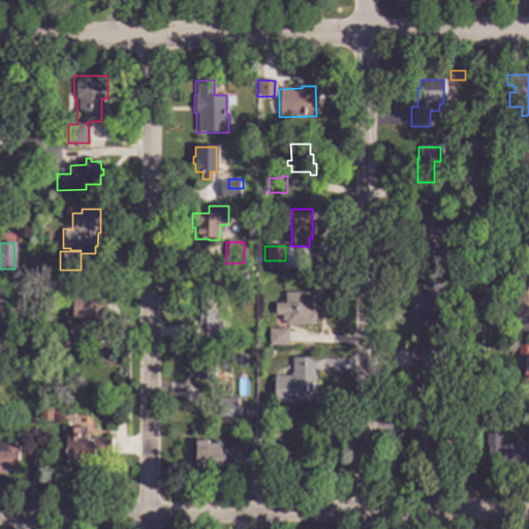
[(528,320),(512,320),(512,297),(515,297),(515,277),(528,277),(528,320)]
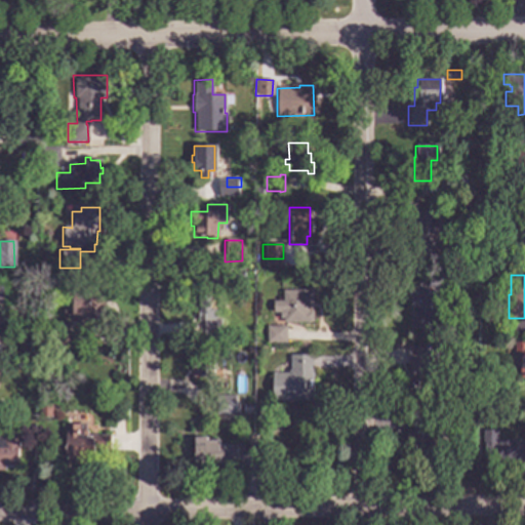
[(214,281),(221,280),(223,291),(209,291),(209,289),(207,290),(207,310),(214,310),(214,320),(219,320),(219,335),(203,336),(203,321),(197,321),(197,319),(196,319),(197,293),(190,293),(190,279),(214,279),(214,281)]
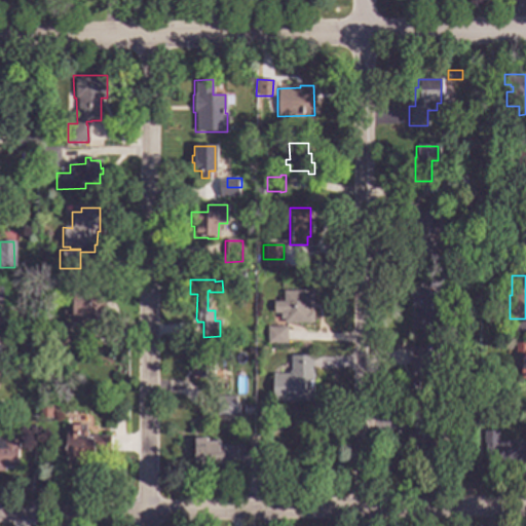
[(311,301),(307,301),(308,311),(311,311),(312,323),(283,323),(283,318),(278,318),(278,312),(272,312),(272,302),(282,301),(282,291),(311,291),(311,301)]
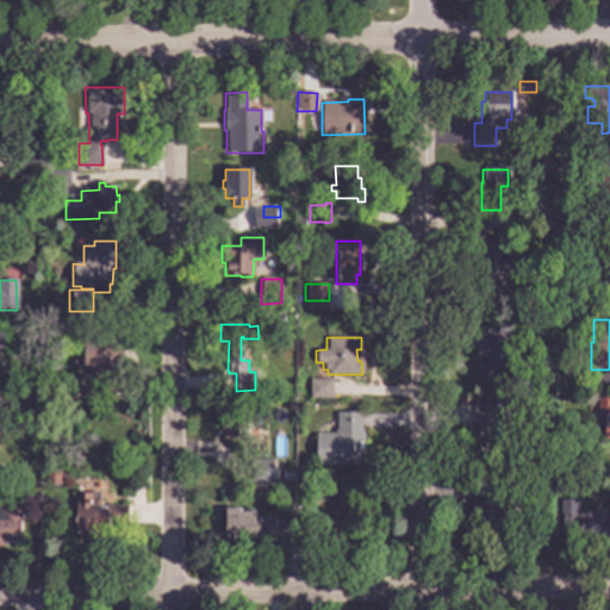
[(119,341),(118,352),(122,353),(120,360),(118,360),(118,371),(100,369),(100,377),(89,375),(89,368),(82,368),(83,338),(119,341)]
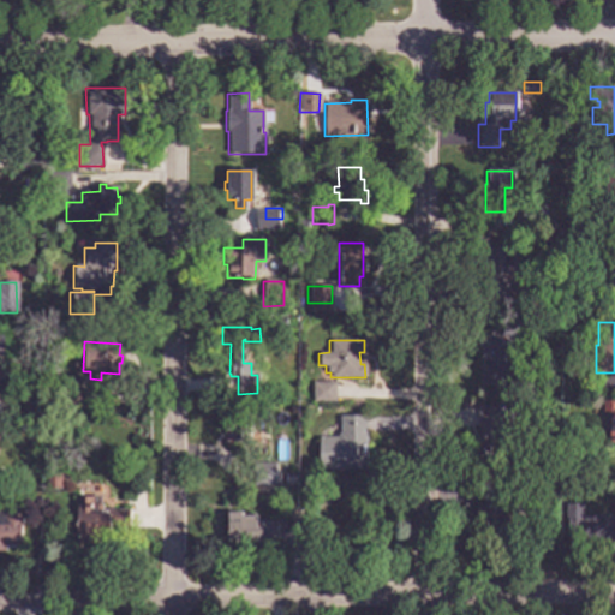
[(83,401),(54,402),(54,378),(83,377),(83,401)]
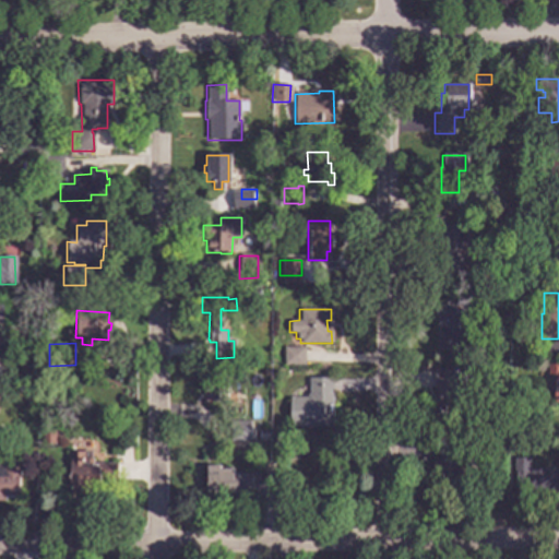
[(47,359),(37,359),(37,345),(47,345),(47,359)]
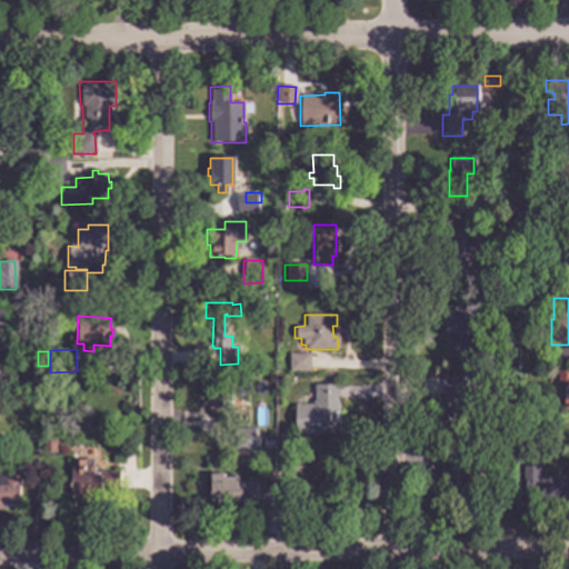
[(309,372),(288,372),(288,355),(308,355),(309,372)]
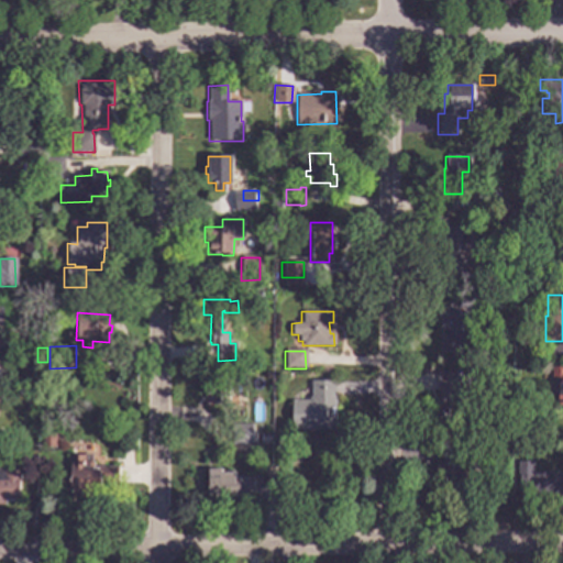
[(539,374),(528,374),(527,365),(539,365),(539,374)]
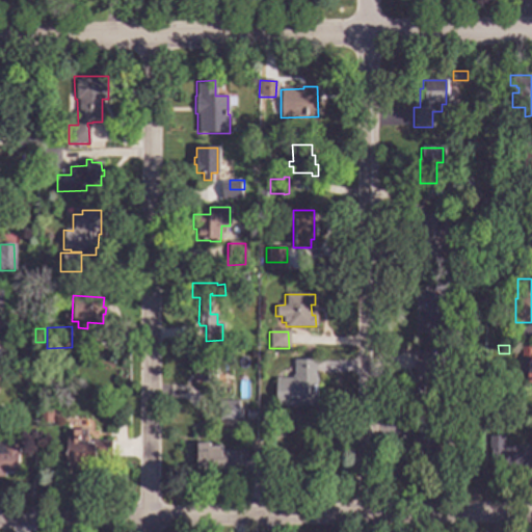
[(531,347),(531,383),(527,383),(527,369),(525,369),(525,360),(521,358),(521,347),(531,347)]
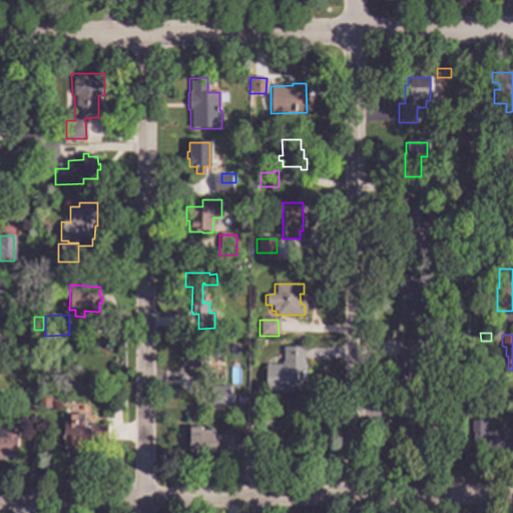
[(206,354),(208,354),(209,363),(207,363),(207,369),(191,369),(191,359),(185,359),(184,346),(206,346),(206,354)]
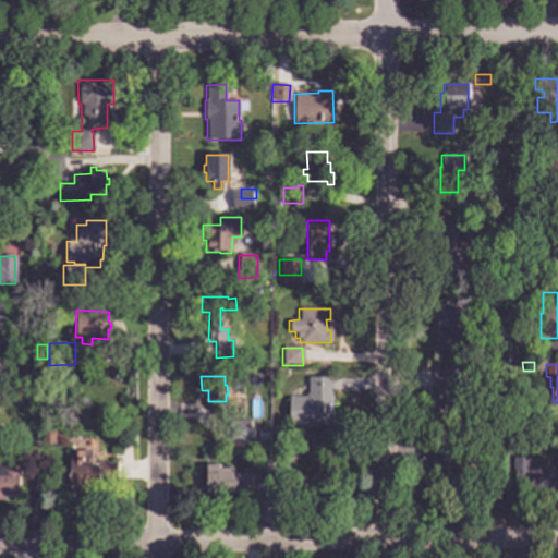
[(331,426),(289,426),(289,397),(303,397),(307,391),(307,378),(330,378),(331,426)]
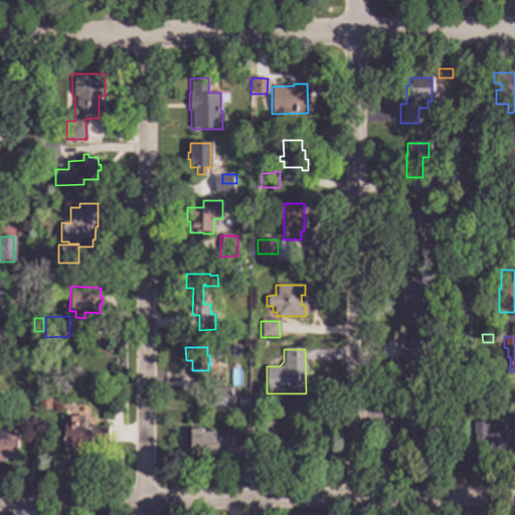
[(230,406),(210,406),(210,387),(229,387),(230,406)]
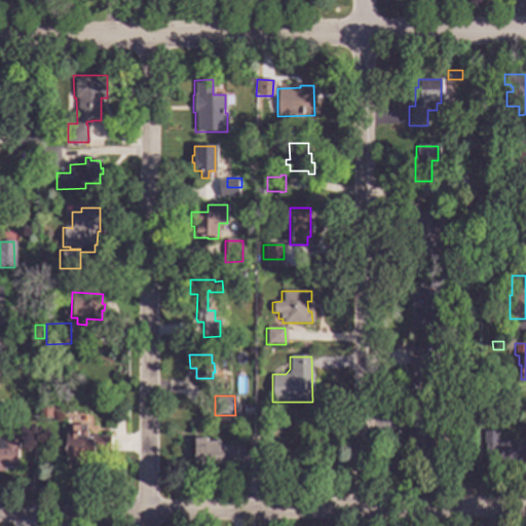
[(50,407),(49,418),(39,418),(39,407),(50,407)]
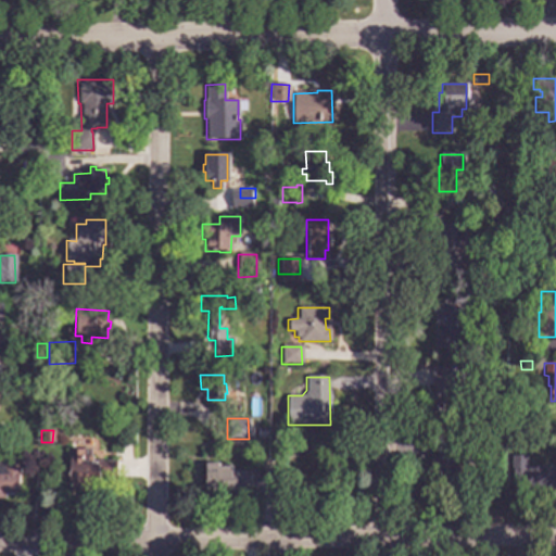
[(302,454),(295,454),(295,457),(290,457),(290,444),(302,444),(302,454)]
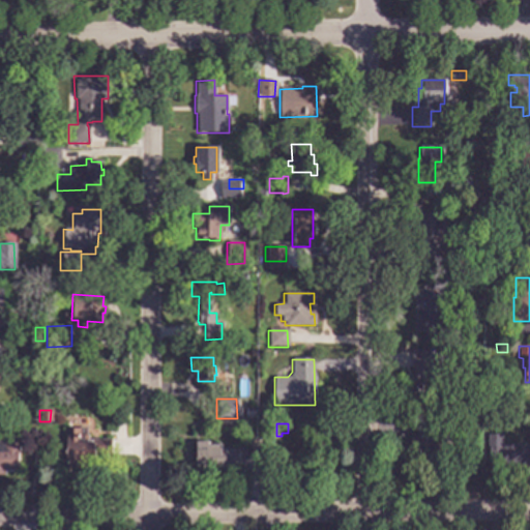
[(85,434),(87,436),(87,439),(110,440),(110,454),(93,454),(93,462),(63,462),(64,428),(85,429),(85,434)]
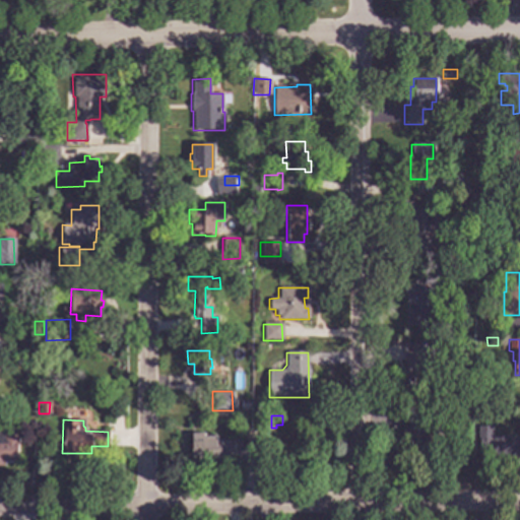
[(492,437),(519,437),(519,460),(509,460),(509,459),(478,459),(478,439),(477,439),(477,427),(492,427),(492,437)]
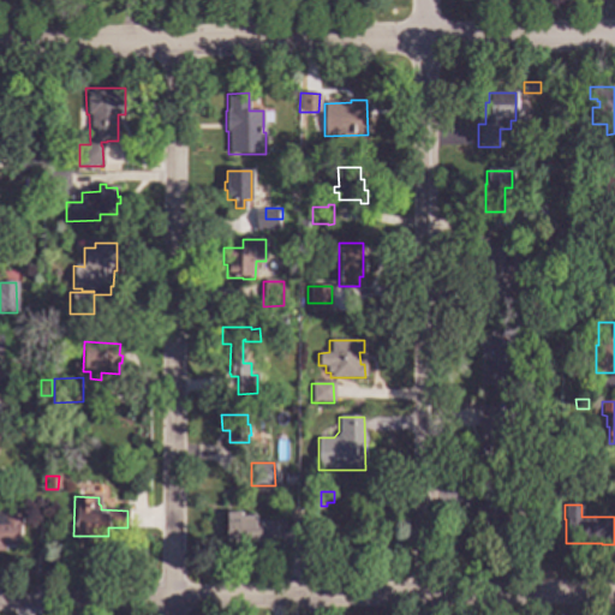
[(22,523),(19,523),(19,548),(5,548),(5,551),(0,551),(0,512),(1,512),(1,509),(22,509),(22,523)]
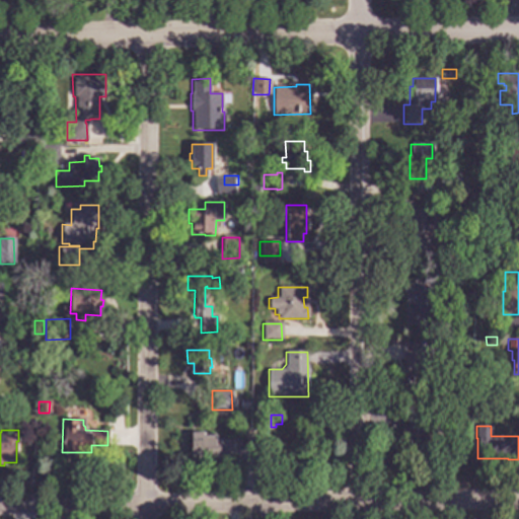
[(203,437),(205,437),(205,434),(213,434),(215,436),(215,442),(238,440),(238,463),(218,465),(218,459),(201,460),(201,457),(193,457),(191,433),(203,433),(203,437)]
